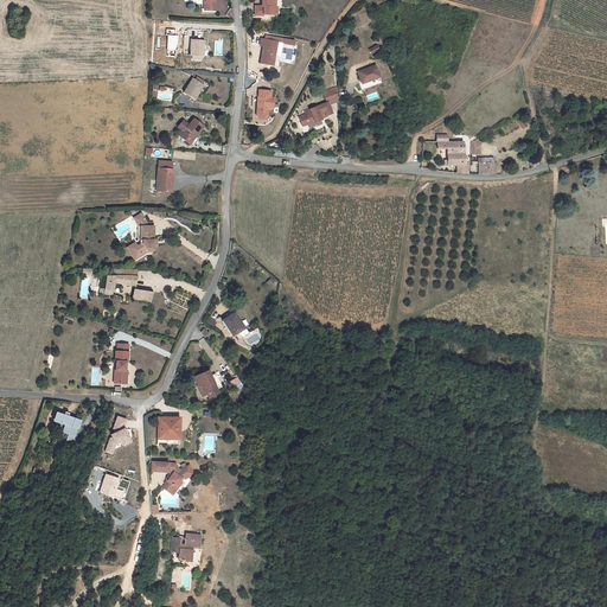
[(204,0),(204,11),(216,11),(215,0),(204,0)]
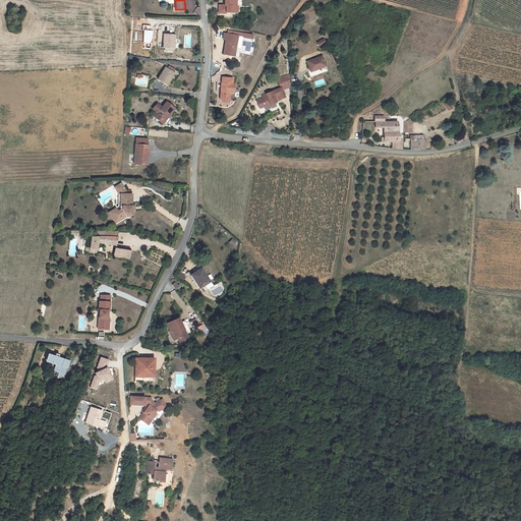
[(225,12),(231,12),(234,13),(234,11),(238,11),(238,5),(242,5),(241,0),(222,0),(223,6),(217,6),(217,14),(225,14),(225,12)]
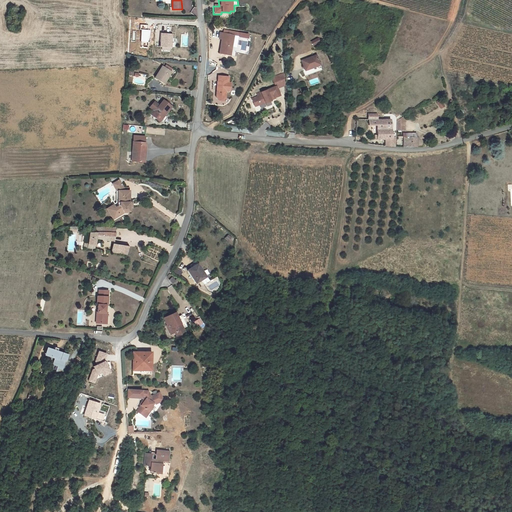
[(233,36),(219,33),(218,40),(221,40),(218,54),(229,56),(233,36)]
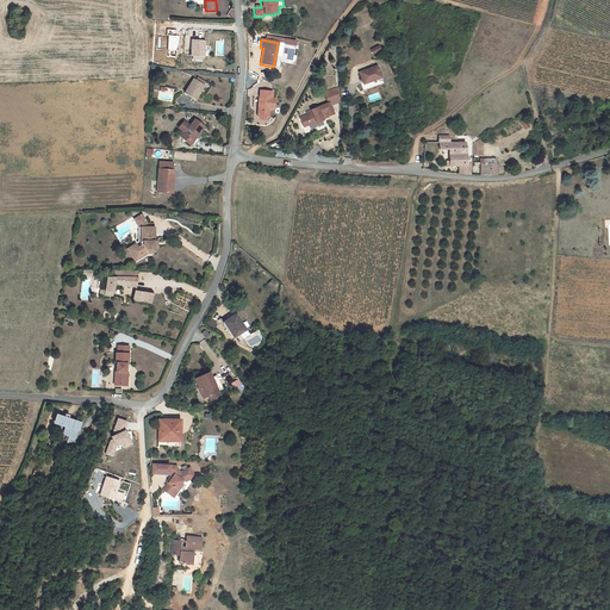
[(193,42),(193,58),(206,58),(206,42),(193,42)]
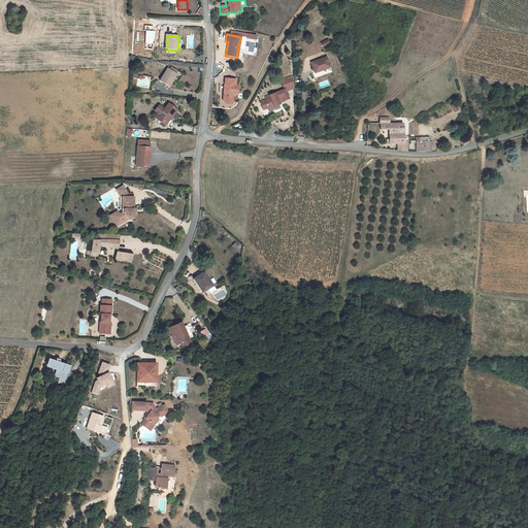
[(321,43),(324,47),(331,42),(328,38),(321,43)]
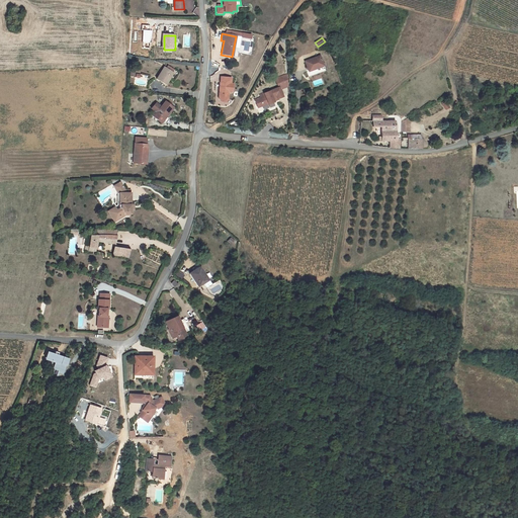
[(323,65),(320,57),(306,63),(309,71),(323,65)]
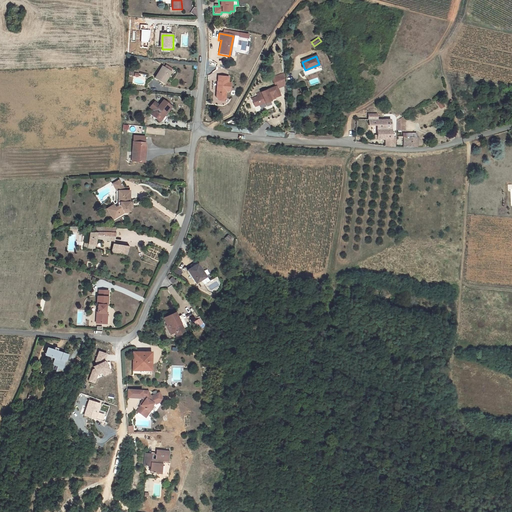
[(170,72),(173,69),(166,65),(164,68),(163,67),(155,79),(164,85),(172,73),(170,72)]
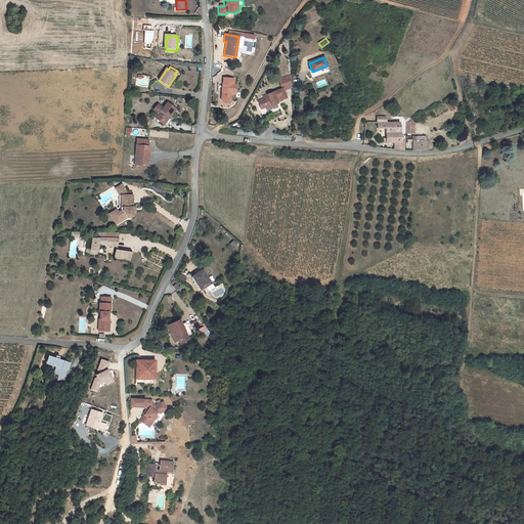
[(282,88),(284,90),(291,87),(291,76),(279,80),(282,88)]
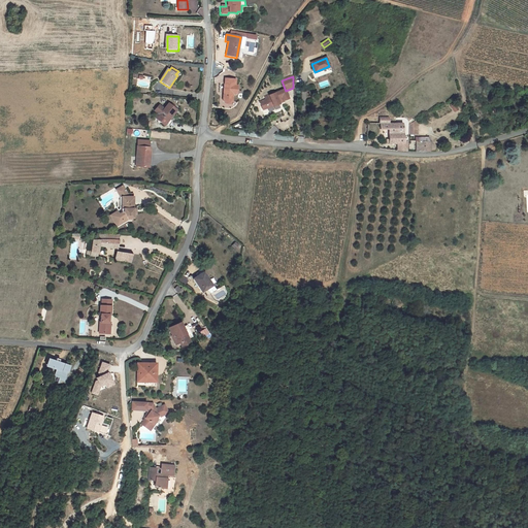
[(237,93),(238,85),(236,85),(236,78),(225,77),(225,84),(224,101),(226,103),(231,103),(234,101),(234,93),(237,93)]
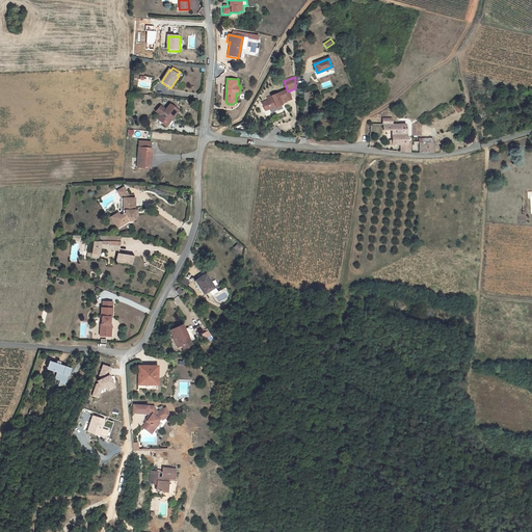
[(269,106),(270,109),(276,107),(283,105),(281,103),(286,101),(286,102),(291,99),(288,91),(287,89),(268,98),(269,101),(263,103),(265,108),(269,106)]
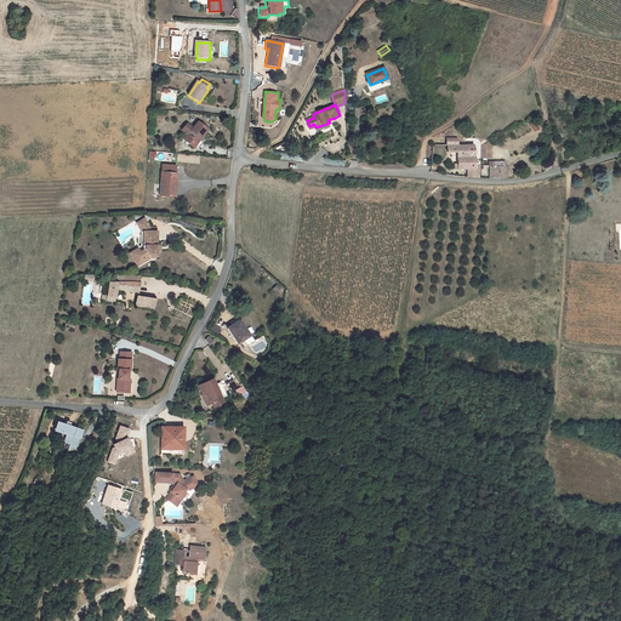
[(187,135),(183,138),(194,148),(197,149),(198,149),(199,149),(200,148),(205,141),(203,138),(210,130),(206,126),(208,125),(204,121),(203,124),(199,121),(192,130),(192,129),(193,127),(188,124),(182,131),(187,135)]
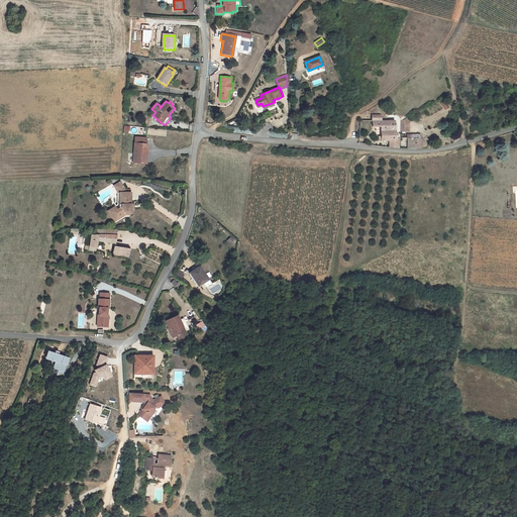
[(390,140),(390,146),(399,147),(400,138),(396,138),(396,120),(382,120),(382,114),(373,114),(373,125),(381,125),(381,135),(379,135),(379,140),(390,140)]
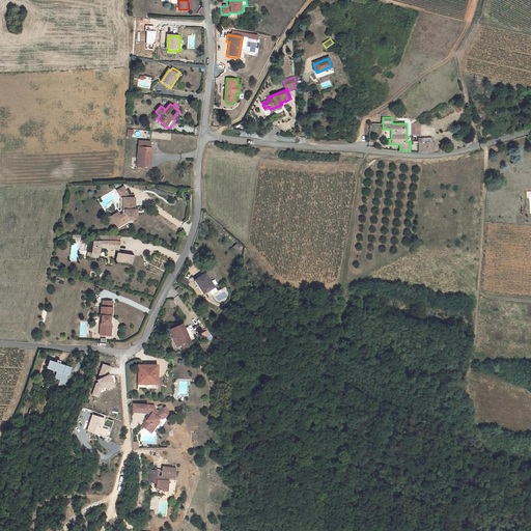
[(420,126),(417,121),(412,124),(411,135),(419,135),(420,126)]
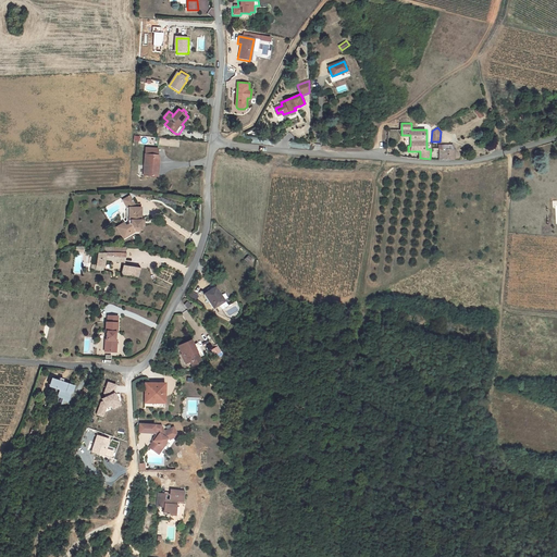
[(440,160),(454,159),(453,145),(437,145),(437,149),(440,149),(440,160)]
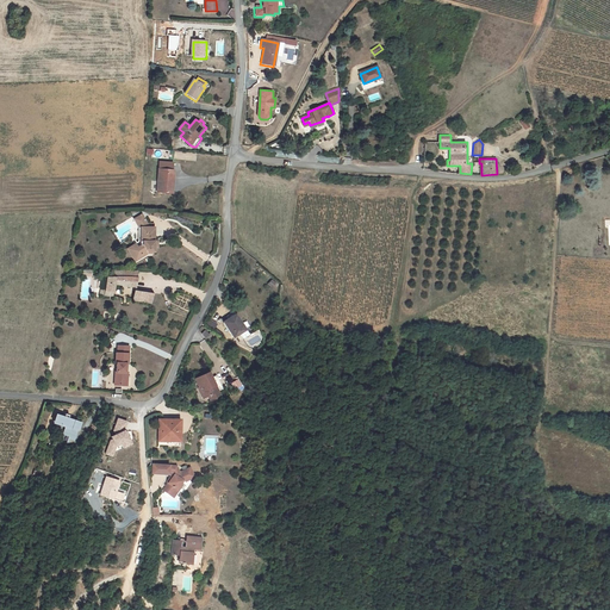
[(157,192),(170,193),(172,187),(173,179),(173,170),(174,162),(160,161),(159,168),(160,168),(157,192)]
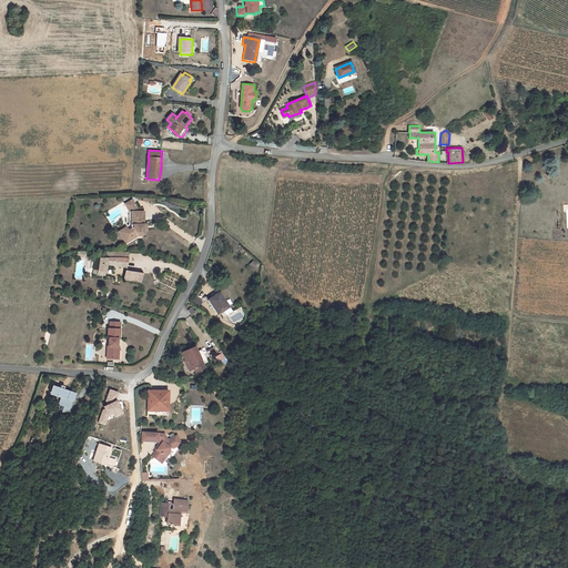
[(132,200),(125,204),(131,212),(130,225),(128,227),(129,230),(123,233),(128,241),(133,237),(134,237),(138,234),(143,234),(144,234),(144,230),(144,224),(144,212),(139,212),(138,209),(132,200)]
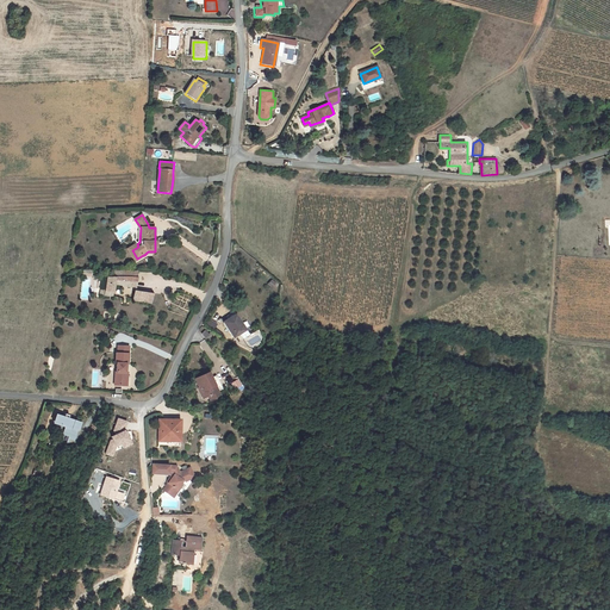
[(154,254),(154,251),(148,251),(144,255),(143,255),(137,259),(132,250),(138,247),(137,244),(129,249),(137,262),(149,254),(154,254)]
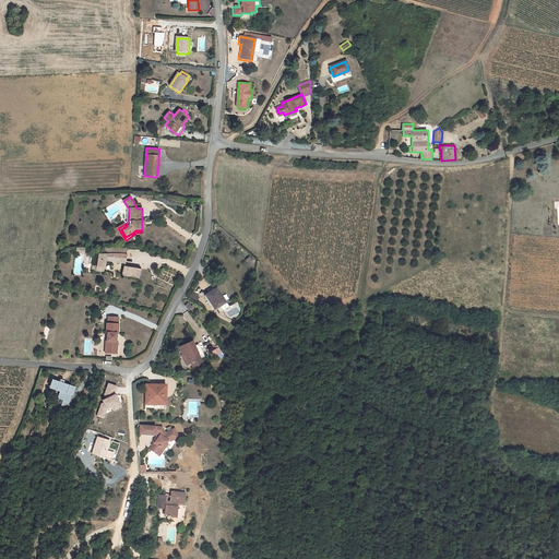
[(95,271),(106,273),(108,261),(123,262),(125,254),(123,254),(123,248),(106,249),(106,254),(103,254),(100,254),(99,265),(95,265),(95,271)]
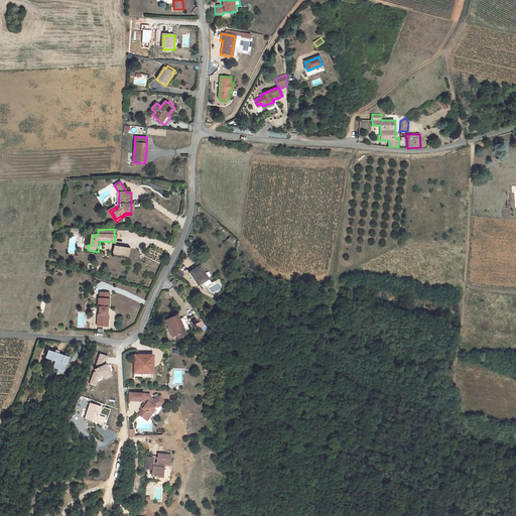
[(113,254),(129,256),(132,249),(115,246),(113,254)]
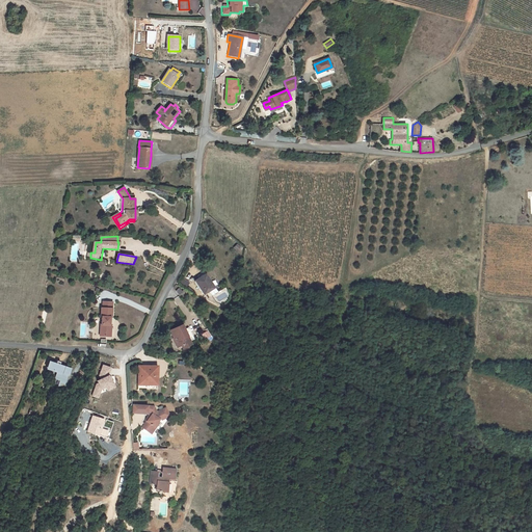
[(210,294),(215,291),(204,273),(193,280),(203,293),(208,290),(210,294)]
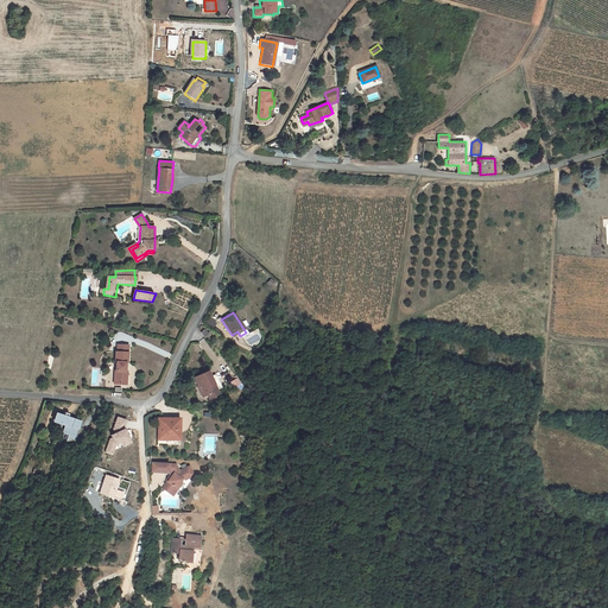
[(204,324),(213,328),(216,322),(208,318),(204,324)]
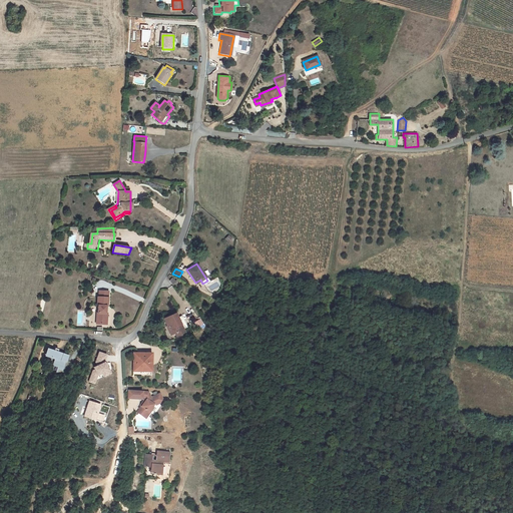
[(97,314),(96,325),(104,325),(105,314),(106,314),(106,307),(108,307),(108,298),(99,298),(98,298),(98,306),(98,314),(97,314)]
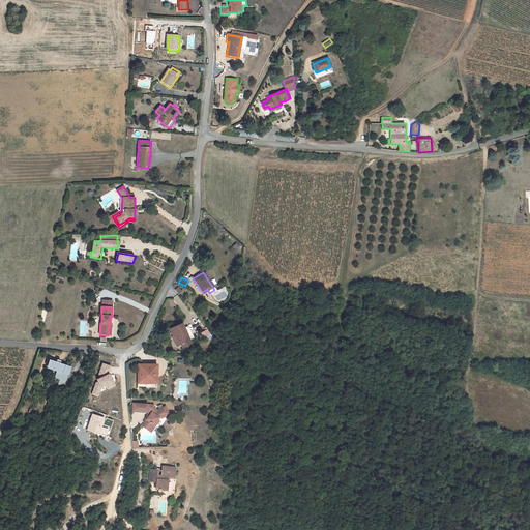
[(168,329),(176,347),(187,341),(180,323),(168,329)]
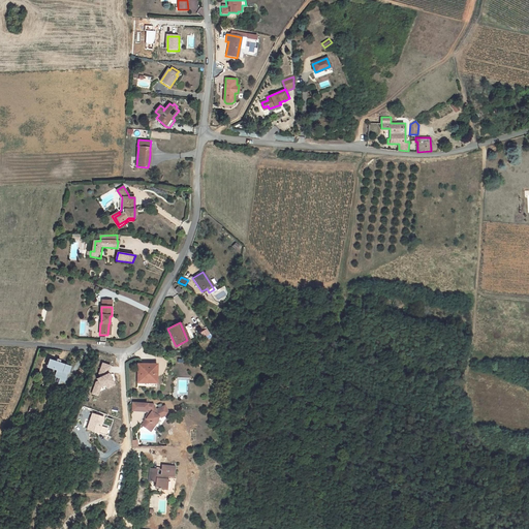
[(190,345),(187,340),(180,344),(183,348),(190,345)]
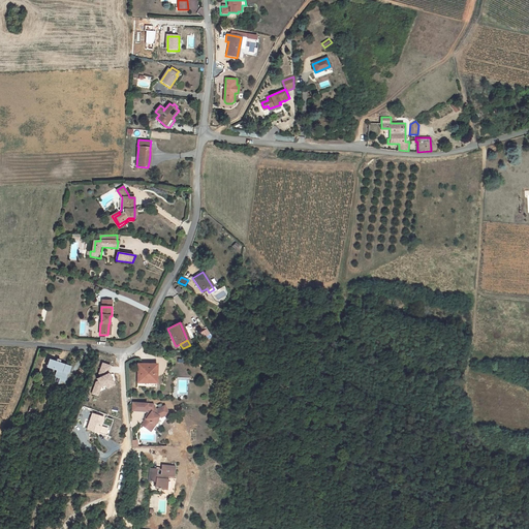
[(56,362),(51,360),(49,367),(57,370),(54,376),(61,379),(61,380),(66,382),(68,373),(64,372),(66,365),(60,363),(61,360),(57,359),(56,362)]
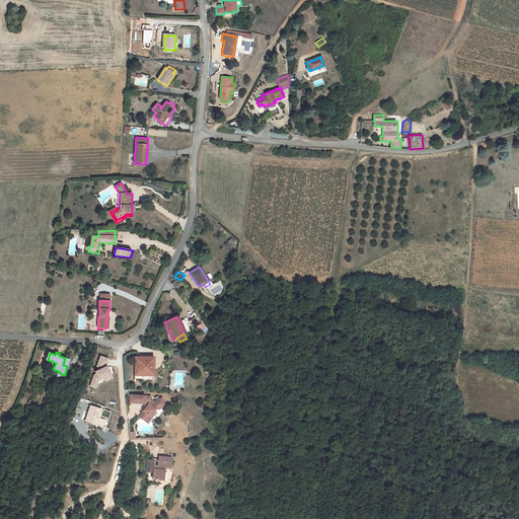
[(106,381),(114,378),(107,365),(109,358),(100,356),(96,367),(97,370),(94,371),(89,386),(97,388),(99,381),(104,378),(106,381)]
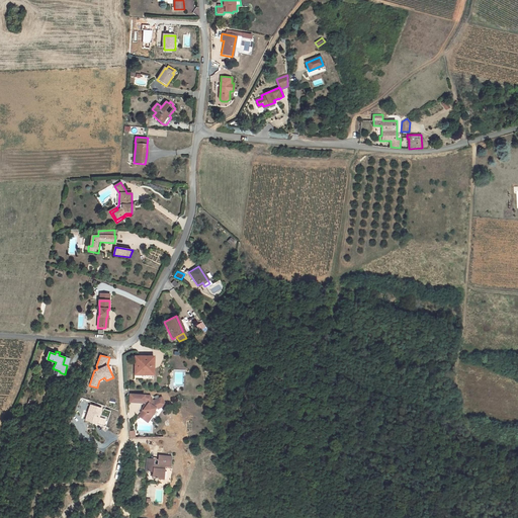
[(152,356),(133,356),(133,374),(136,374),(142,374),(142,378),(152,378),(152,356)]
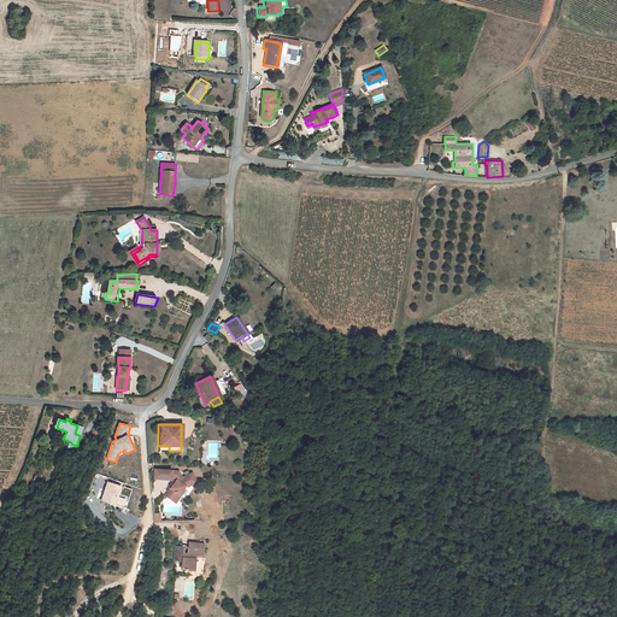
[(171,500),(176,501),(180,495),(178,494),(182,489),(184,486),(186,485),(187,487),(192,483),(191,481),(194,480),(191,474),(181,479),(177,471),(153,470),(152,480),(170,481),(170,479),(174,479),(175,480),(172,482),(174,483),(170,488),(170,489),(169,492),(166,491),(164,495),(171,500)]
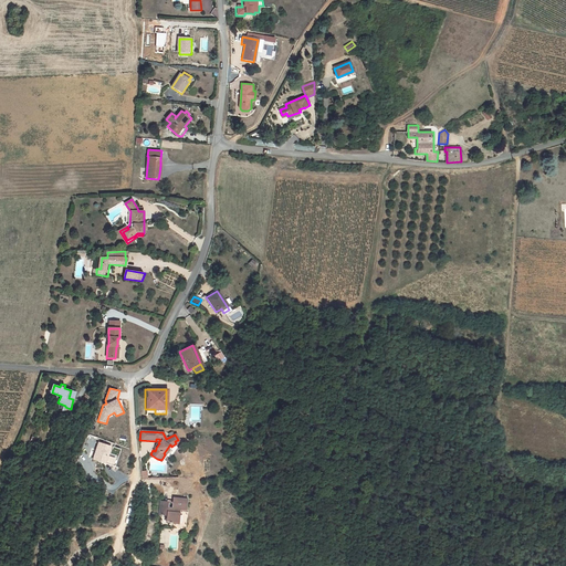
[(111,447),(98,443),(92,459),(103,462),(114,468),(122,450),(112,446),(111,447)]
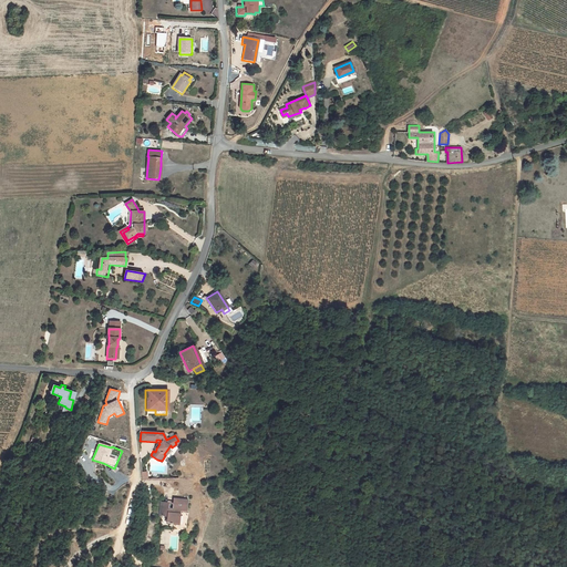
[(164,508),(165,502),(162,502),(161,516),(168,517),(167,523),(171,523),(171,524),(179,525),(181,514),(178,514),(178,509),(181,509),(187,511),(188,506),(187,505),(187,500),(174,498),(173,509),(164,508)]
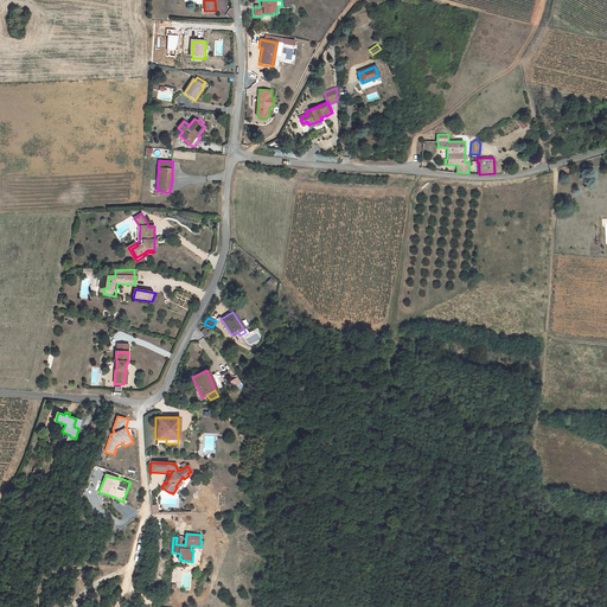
All buildings are outlined.
